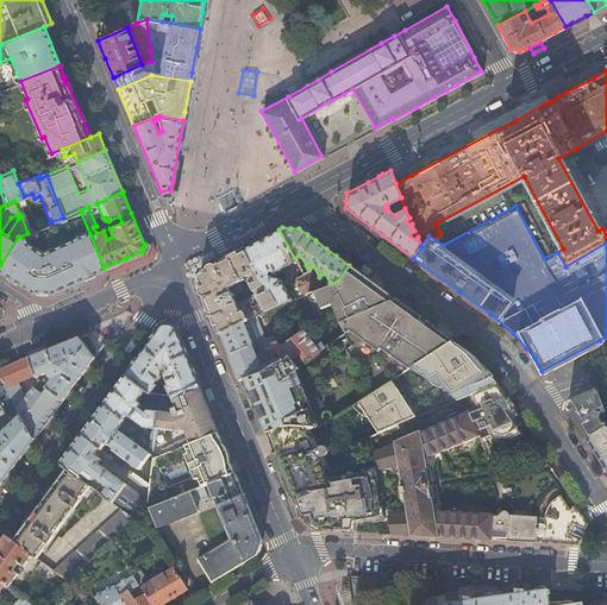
[(294,258),(279,229),(269,235),(255,243),(242,249),(258,276),(267,287),(277,303),(281,302),(282,301),(289,298),(279,279),(276,278),(268,273),(269,270),(273,272),(279,269),(282,275),(283,277),(287,282),(295,277),(302,294),(306,292),(312,290),(323,285),(319,277),(313,265),(308,269),(305,271),(301,272),(294,258)]
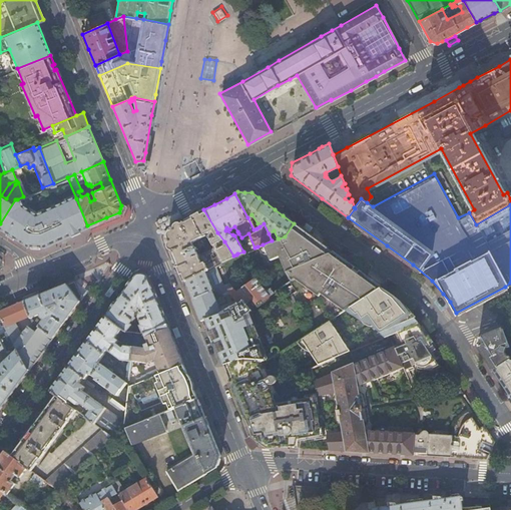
[(87,225),(76,198),(36,216),(20,206),(17,199),(15,199),(0,223),(0,227),(17,239),(24,243),(29,247),(34,247),(38,247),(58,238),(66,234),(87,225)]
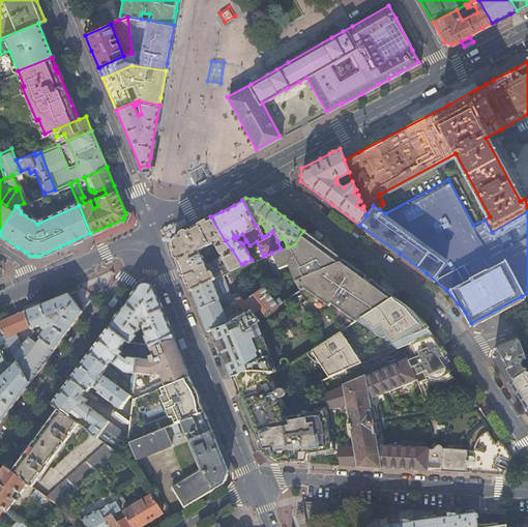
[(176,233),(173,239),(172,247),(181,269),(183,274),(185,280),(187,286),(189,290),(212,279),(213,277),(241,264),(232,250),(225,240),(210,216),(204,221),(193,226),(176,233)]
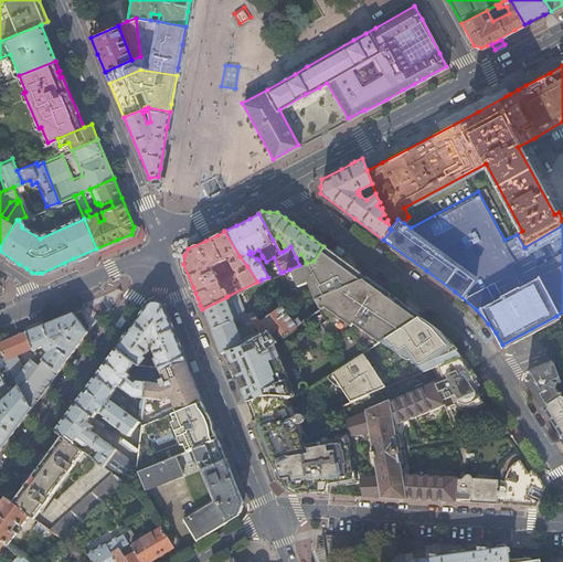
[(336,243),(332,247),(339,253),(343,247),(336,243)]
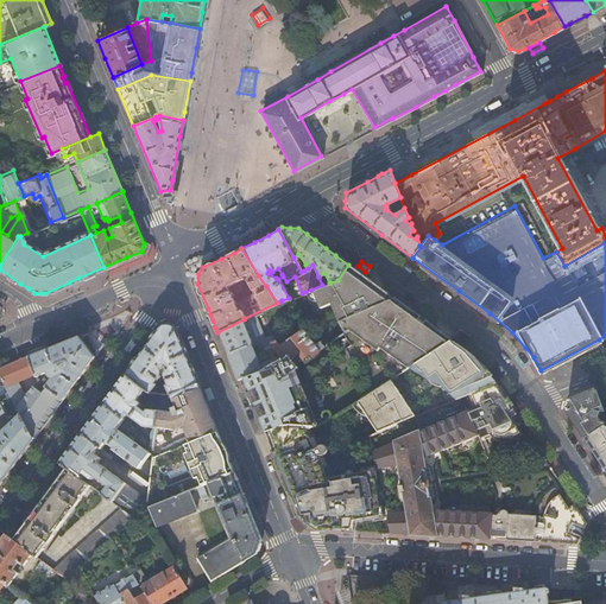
[(338,322),(341,319),(345,317),(392,297),(376,285),(376,284),(371,281),(368,279),(367,278),(348,265),(338,280),(330,283),(329,283),(322,285),(311,290),(316,299),(319,306),(329,302),(332,307),(338,322)]
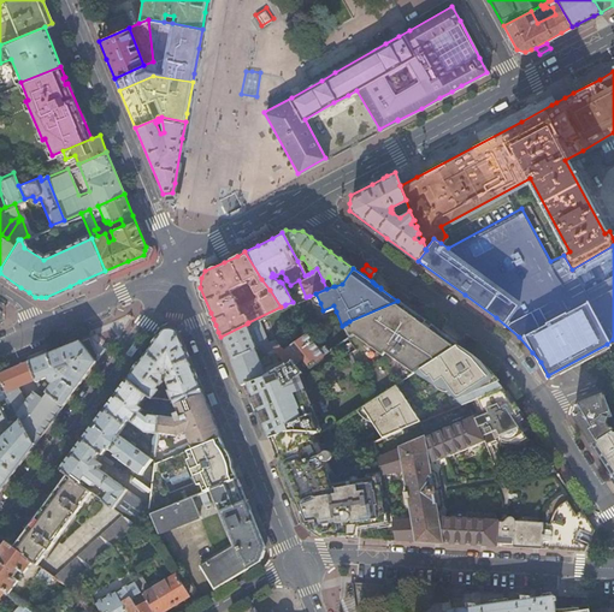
[(282,283),(293,302),(306,297),(299,280),(290,285),(287,280),(282,283)]
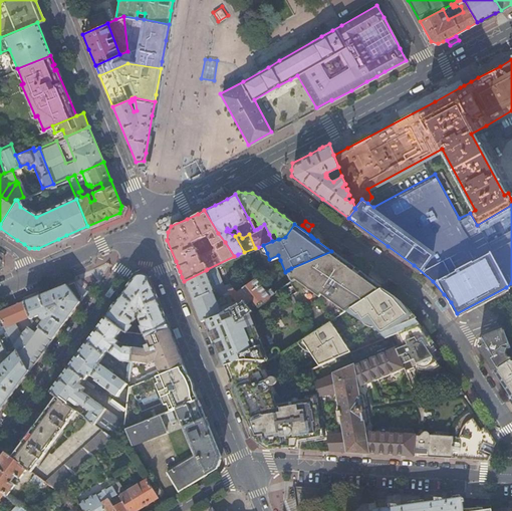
[(263,245),(258,247),(259,250),(261,252),(263,253),(265,254),(267,253),(263,245)]
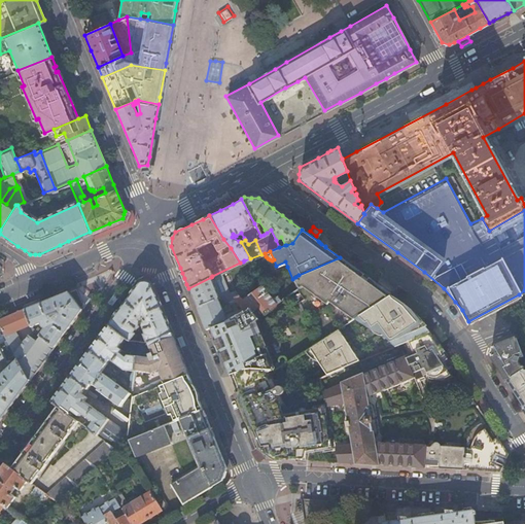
[(322,338),(336,329),(353,318),(359,313),(378,301),(379,301),(389,294),(387,292),(385,294),(383,295),(381,298),(379,299),(370,286),(373,285),(374,283),(373,282),(363,276),(360,281),(357,279),(350,290),(345,286),(342,286),(342,281),(348,280),(355,270),(349,265),(342,259),(342,258),(340,257),(299,275),(295,277),(292,279),(298,287),(296,288),(298,291),(300,293),(303,298),(298,301),(304,311),(313,305),(317,310),(308,316),(307,316),(307,317),(310,323),(311,323),(311,324),(312,323),(313,323),(314,326),(322,338)]
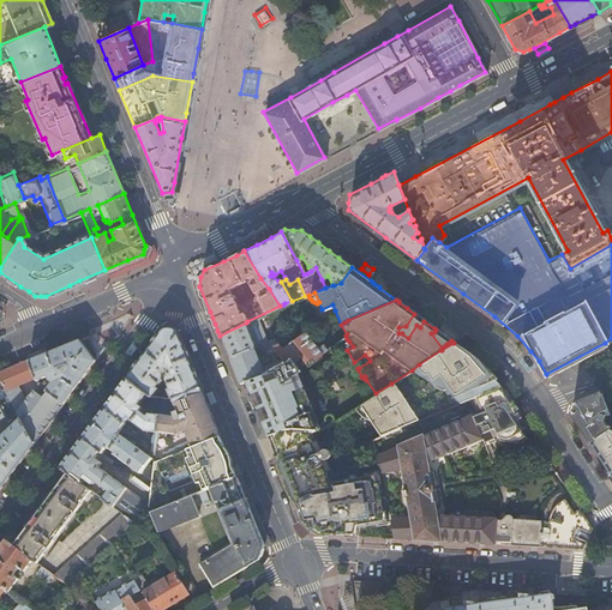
[(421,319),(414,314),(406,326),(399,327),(399,333),(402,333),(408,338),(417,325),(420,327),(424,321),(421,319)]
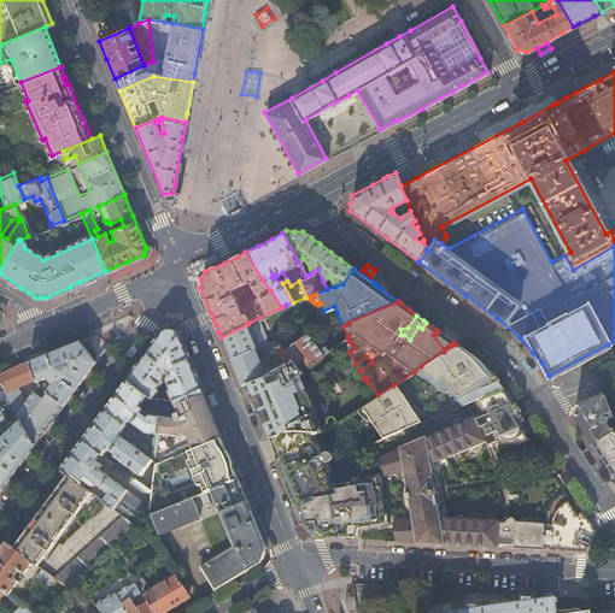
[(224,347),(229,358),(256,347),(247,324),(221,337),(224,347)]
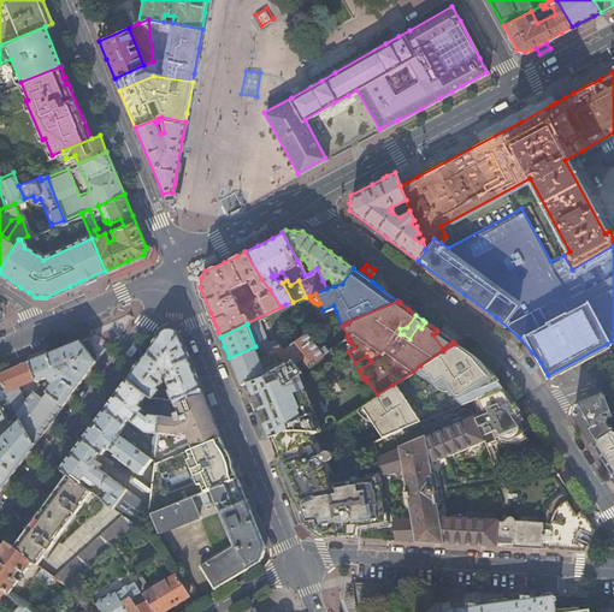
[(163,328),(125,379),(145,393),(151,398),(159,404),(171,399),(206,386),(195,362),(187,344),(181,327),(167,326),(163,328)]
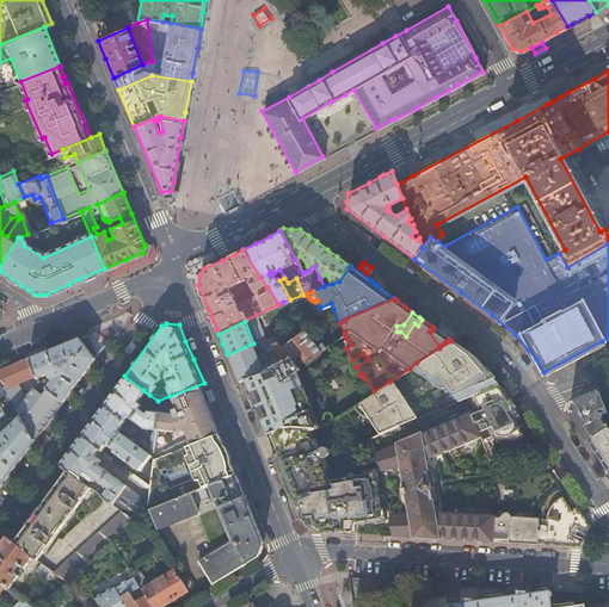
[(262,342),(263,347),(270,344),(276,341),(280,346),(303,329),(305,329),(301,323),(276,333),(257,341),(257,342),(262,342)]
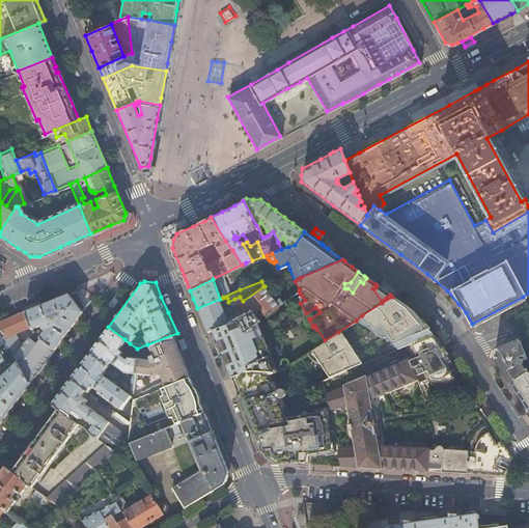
[(379,286),(377,285),(376,287),(372,288),(382,301),(384,300),(386,298),(388,297),(390,295),(388,294),(384,290),(379,286)]
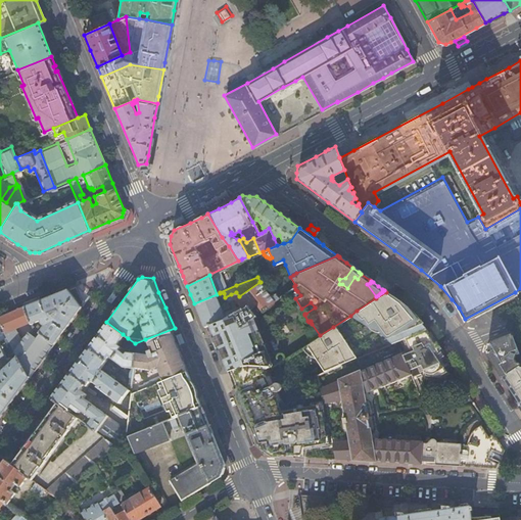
[(231,294),(241,309),(247,303),(250,308),(255,303),(262,311),(272,302),(271,301),(277,296),(275,293),(271,296),(269,294),(259,282),(239,296),(236,292),(231,294)]
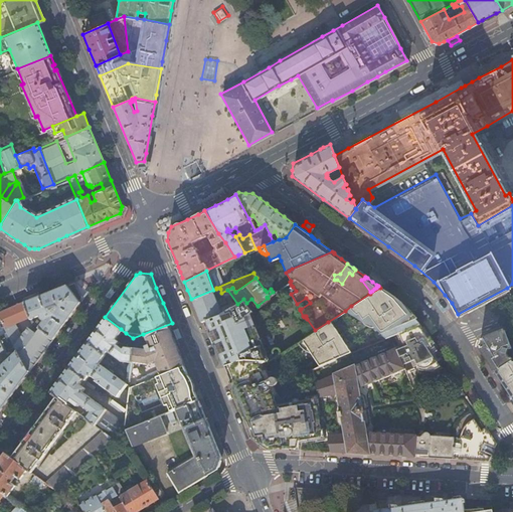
[(64,284),(22,301),(27,315),(28,318),(37,314),(38,317),(41,319),(35,326),(36,327),(51,337),(78,301),(69,291),(64,284)]
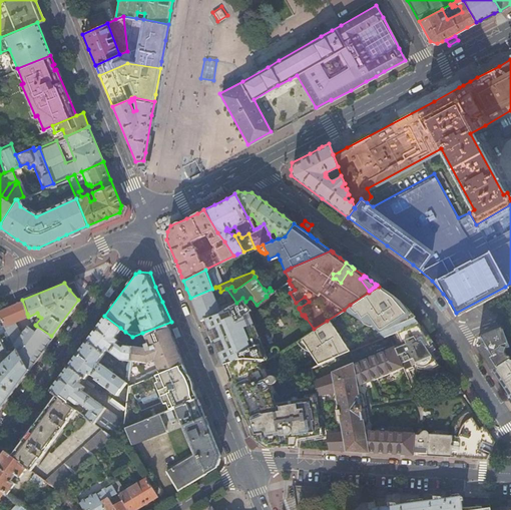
[(368,293),(350,305),(380,332),(382,330),(386,335),(397,330),(417,322),(407,309),(406,308),(403,306),(393,297),(387,300),(379,287),(369,293),(368,293)]
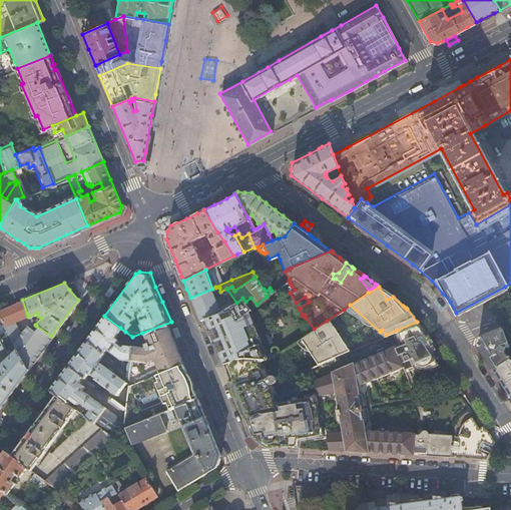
[(506,289),(505,287),(456,313),(456,315),(506,289)]
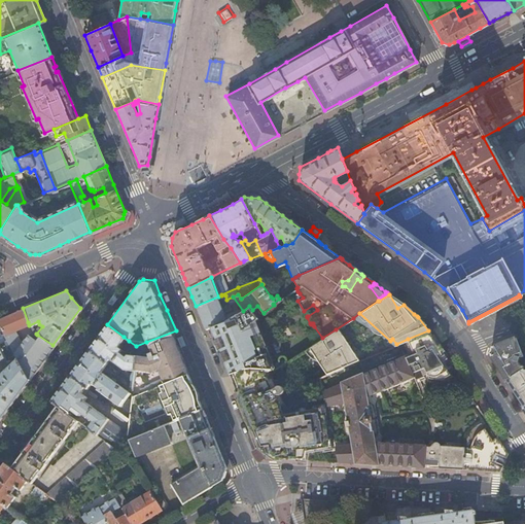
[(200,317),(205,327),(210,325),(215,323),(225,320),(223,314),(219,303),(228,300),(226,300),(225,295),(221,295),(220,295),(218,297),(196,306),(200,317)]
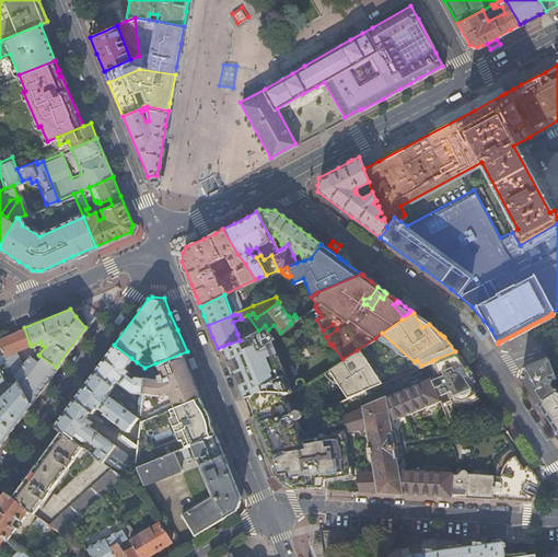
[(495,343),(498,341),(491,329),(484,321),(495,343)]
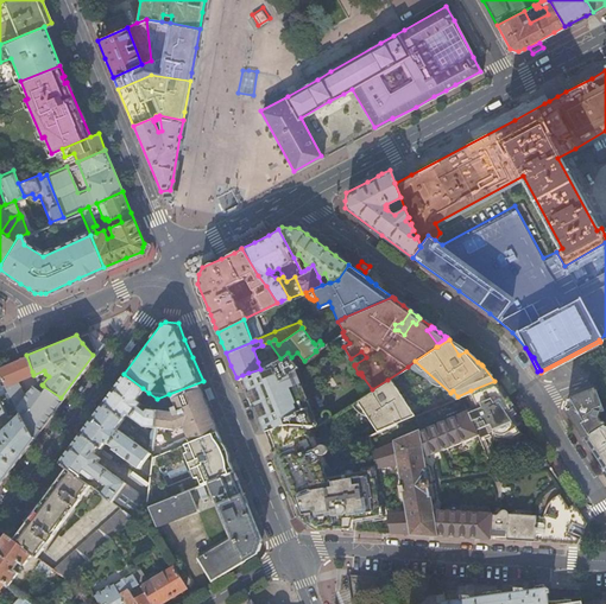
[(304,361),(298,364),(297,363),(291,357),(288,353),(281,358),(263,372),(262,369),(260,369),(248,373),(242,375),(264,430),(281,424),(288,424),(303,425),(308,425),(311,424),(314,427),(323,421),(320,413),(304,375),(300,377),(295,372),(300,364),(304,361)]
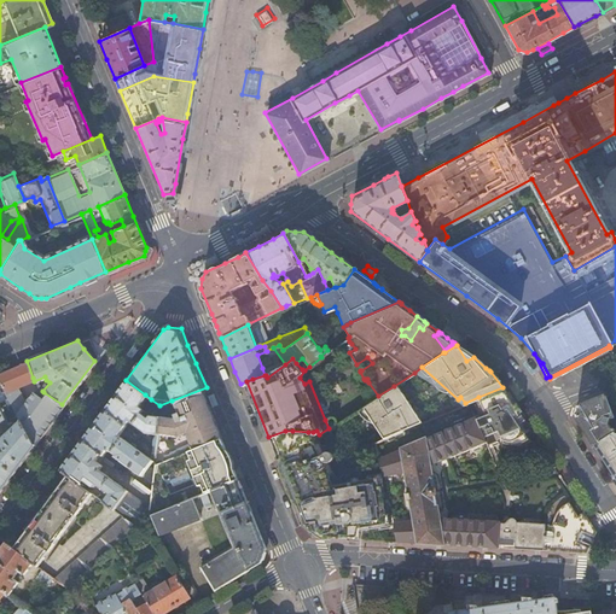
[(33,378),(27,361),(10,368),(0,372),(0,385),(5,393),(10,391),(9,389),(33,378)]
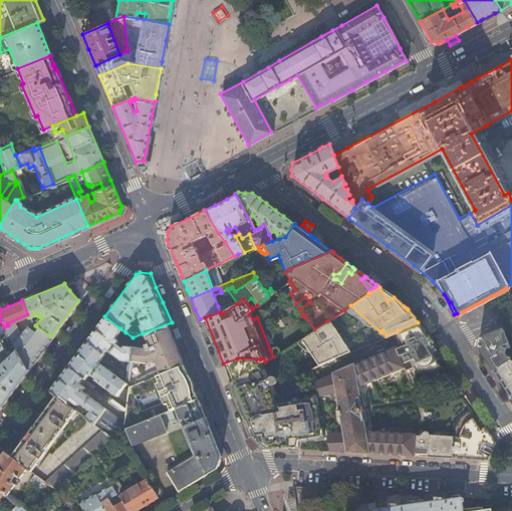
[(257,317),(253,308),(249,314),(253,319),(257,317)]
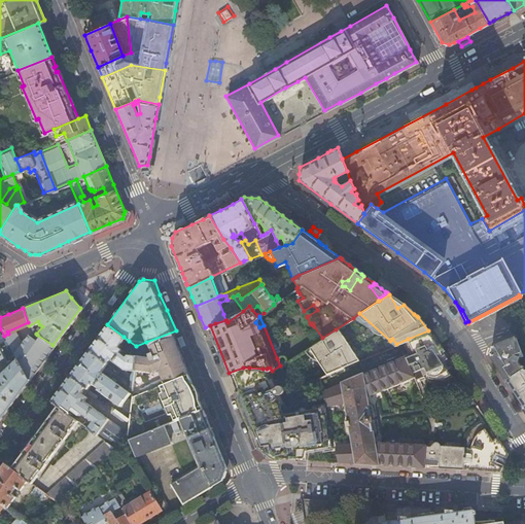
[(310,323),(307,317),(304,319),(309,326),(310,327),(311,327),(312,327),(314,326),(313,323),(312,323),(311,324),(311,323),(310,323)]
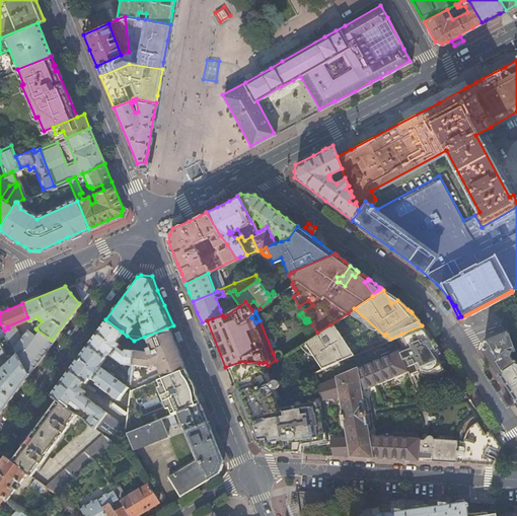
[(122,332),(105,319),(86,344),(103,357),(106,353),(121,363),(128,364),(126,367),(125,372),(126,373),(130,376),(131,365),(133,350),(124,349),(123,351),(119,348),(121,345),(116,341),(122,332)]
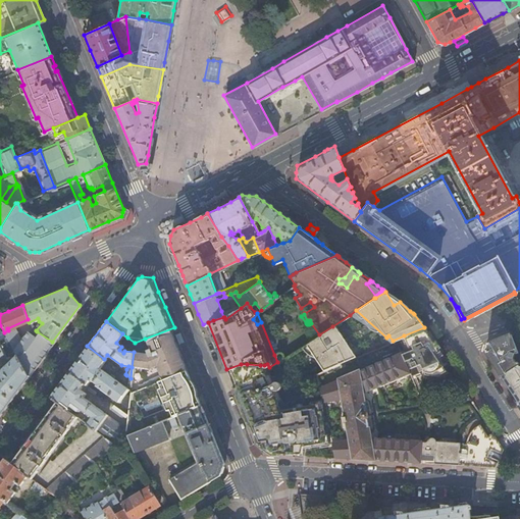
[(4,332),(0,325),(0,358),(5,355),(13,351),(12,349),(9,343),(6,336),(4,332)]
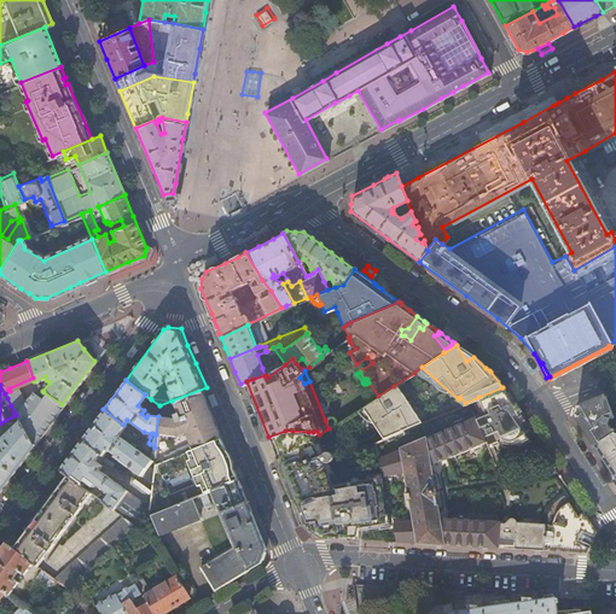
[(378,396),(361,407),(371,424),(381,439),(385,437),(418,424),(394,386),(378,396)]
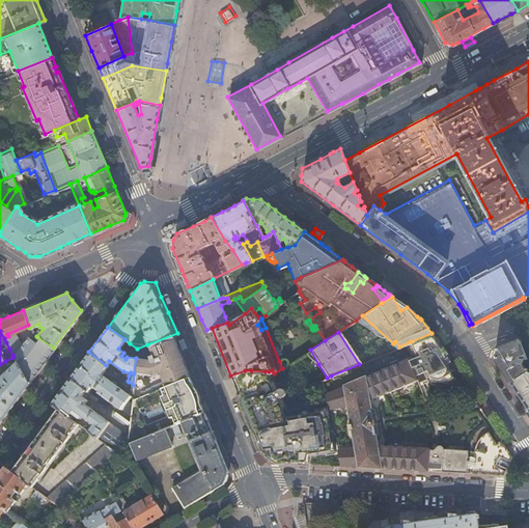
[(182,343),(177,333),(147,344),(154,358),(148,359),(136,358),(134,373),(152,376),(159,372),(163,383),(158,383),(145,388),(147,391),(193,376),(188,362),(182,343)]
